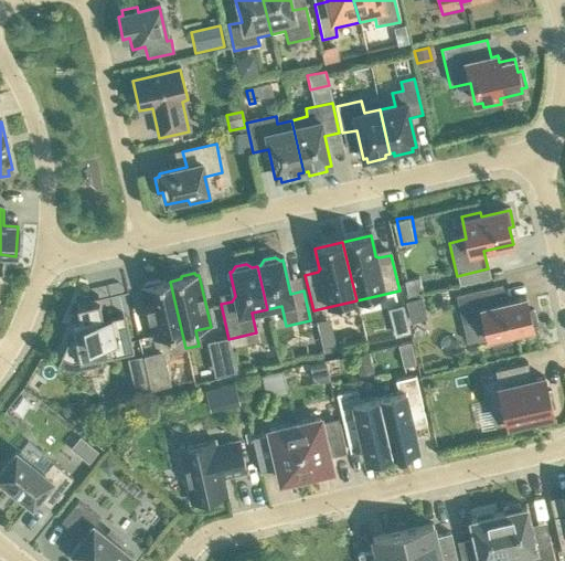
[(423,294),(419,279),(404,283),(407,297),(423,294)]
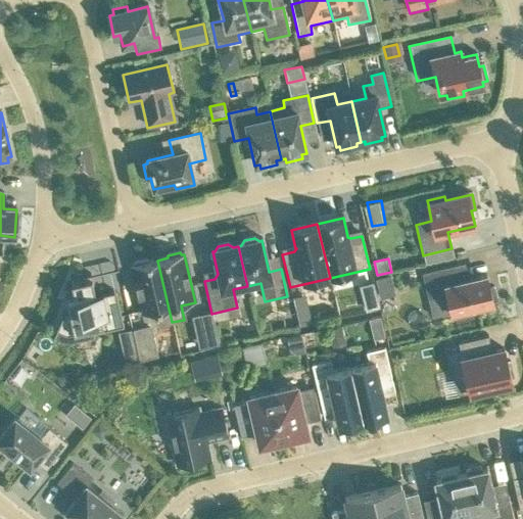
[(172,322),(157,261),(147,263),(147,260),(134,263),(134,266),(132,267),(143,315),(156,312),(160,325),(172,322)]
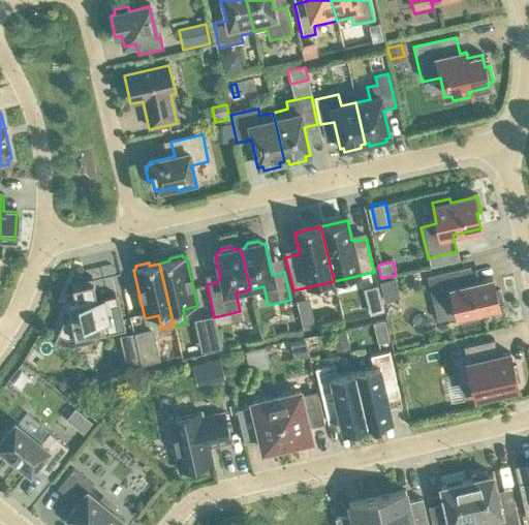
[(502,305),(499,291),(495,292),(492,280),(468,285),(464,270),(427,278),(433,305),(437,322),(457,318),(460,317),(462,327),(478,323),(476,313),(499,308),(498,306),(502,305)]
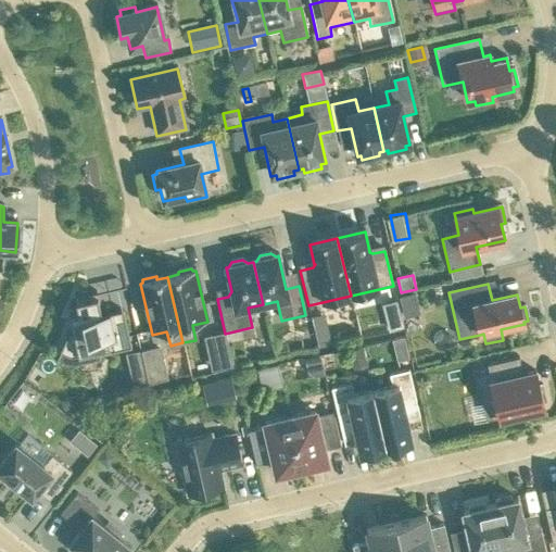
[(60,353),(72,359),(98,352),(99,356),(131,349),(123,312),(101,317),(96,293),(74,299),(78,314),(68,316),(73,334),(67,335),(60,353)]
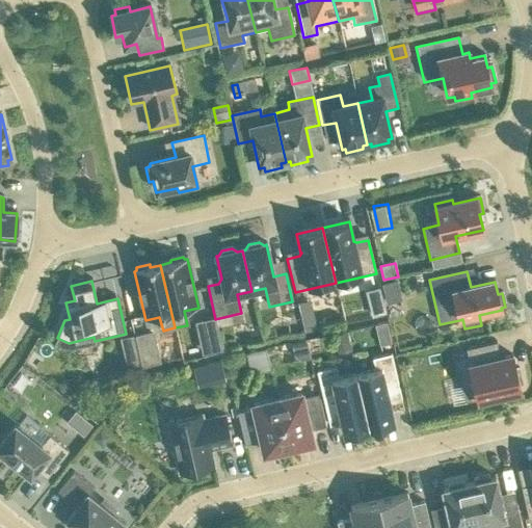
[(397,282),(382,285),(384,295),(399,292),(397,282)]
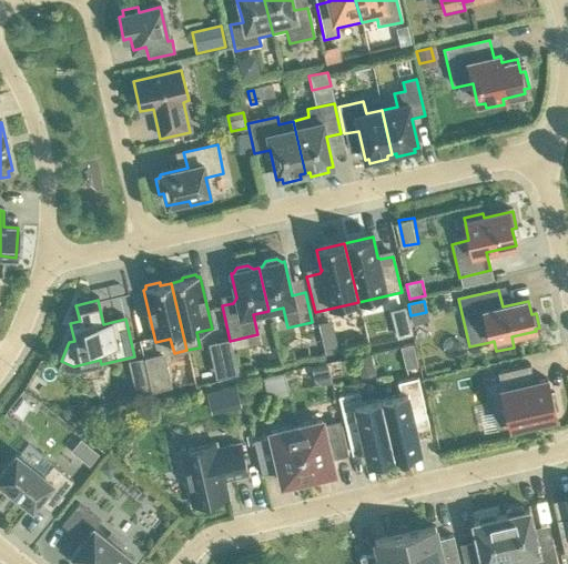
[(214,346),(221,374),(237,371),(231,342),(214,346)]
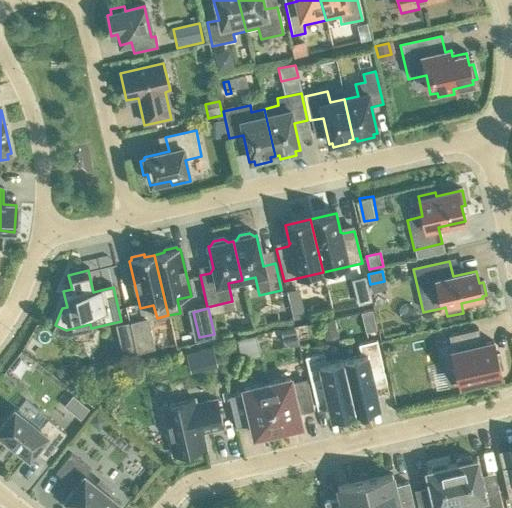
[(320,324),(324,337),(337,334),(333,320),(320,324)]
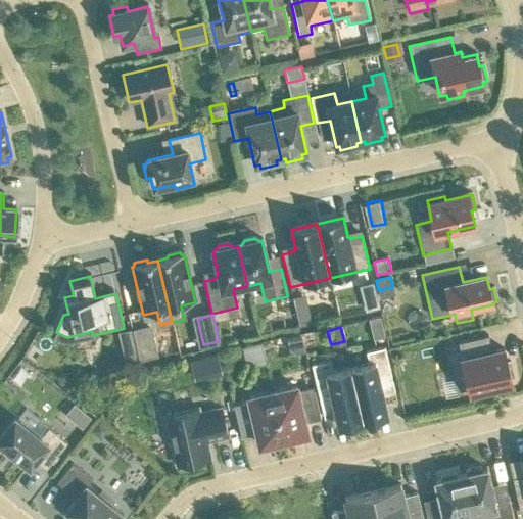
[(134,338),(139,360),(155,356),(149,329),(133,333),(134,338)]
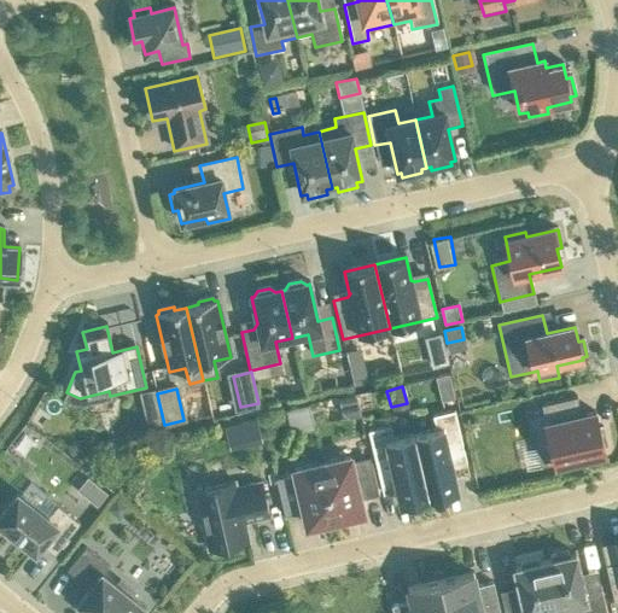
[(156,391),(140,396),(141,403),(158,400),(157,393),(156,391)]
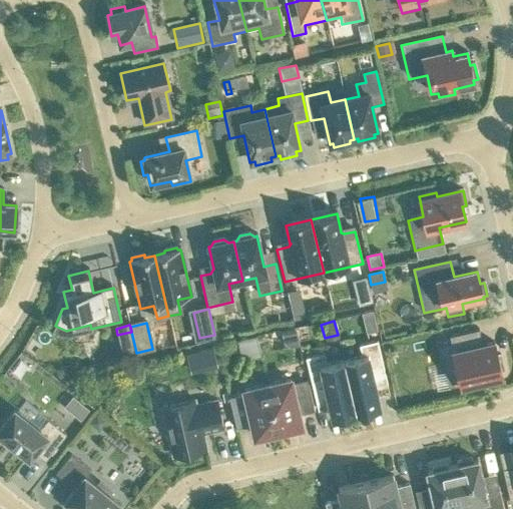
[(282,336),(283,342),(290,349),(299,346),(296,329),(283,332),(284,336),(282,336)]
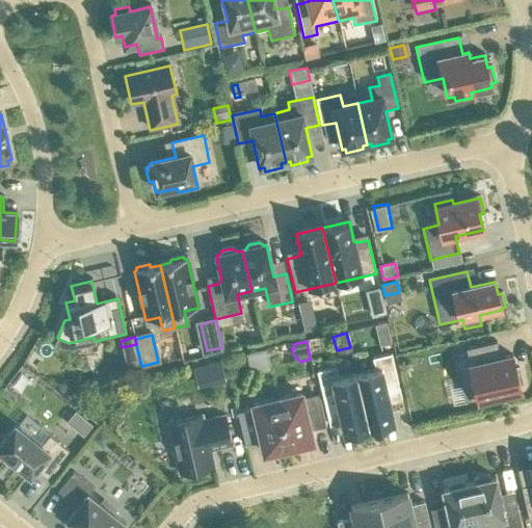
[(466,350),(468,359),(456,362),(461,389),(474,386),(478,401),(483,400),(484,403),(501,400),(500,396),(520,392),(519,385),(522,385),(519,369),(515,370),(512,357),(500,359),(496,343),(466,350)]
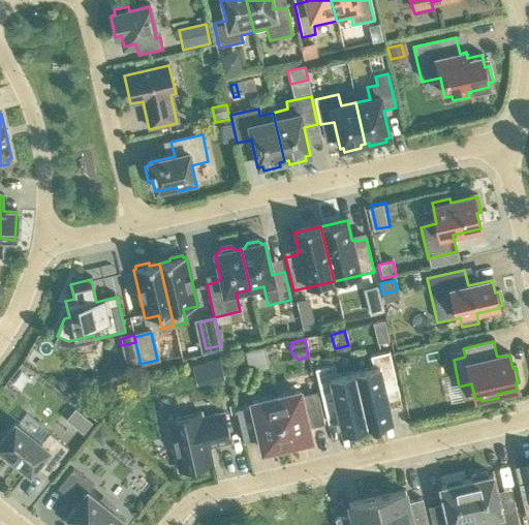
[(373,369),(354,373),(367,428),(392,423),(387,402),(399,399),(389,352),(370,358),(373,369)]
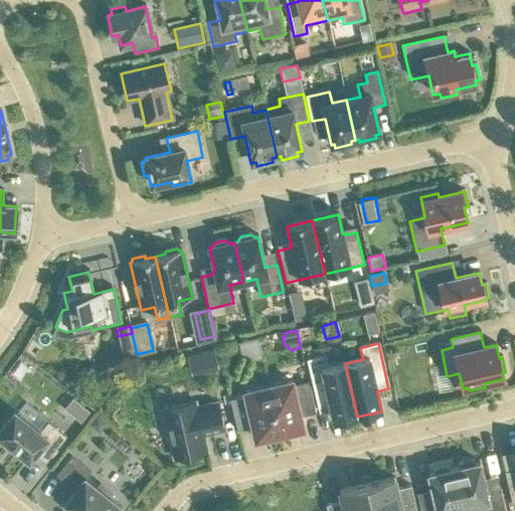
[(217,366),(214,351),(203,354),(206,368),(217,366)]
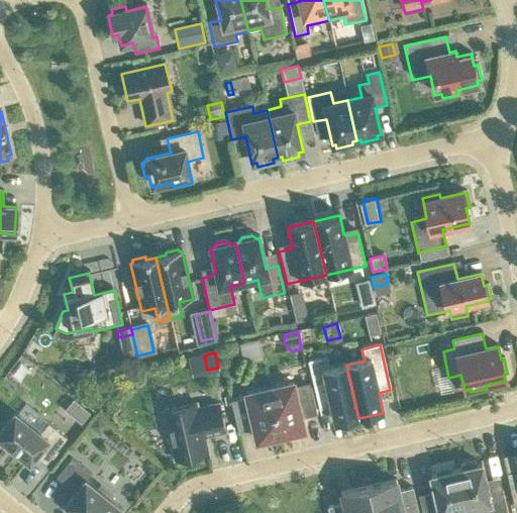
[(358,418),(346,365),(328,370),(326,357),(308,362),(318,407),(330,404),(334,424),(358,418)]
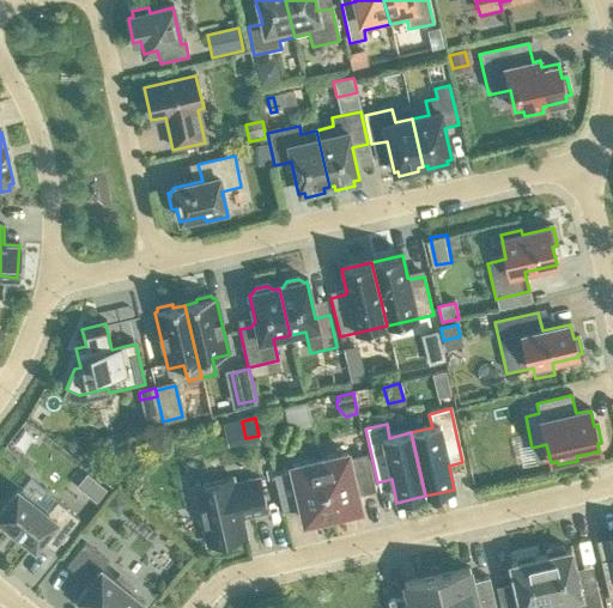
[(347,455),(320,461),(333,517),(350,514),(349,508),(359,505),(357,497),(376,492),(368,460),(350,464),(347,455)]
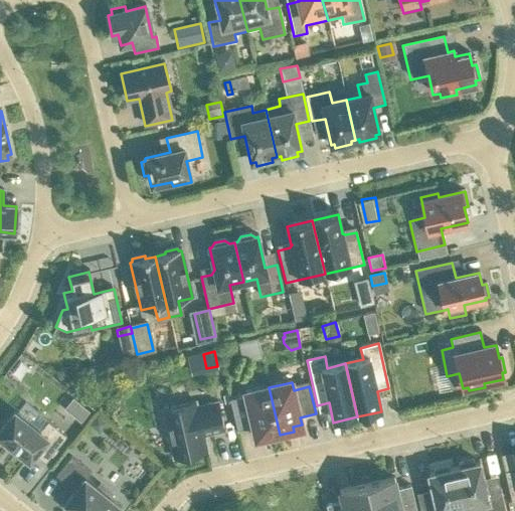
[(280,435),(269,387),(244,393),(245,397),(230,400),(237,432),(252,429),(254,436),(264,434),(265,438),(280,435)]
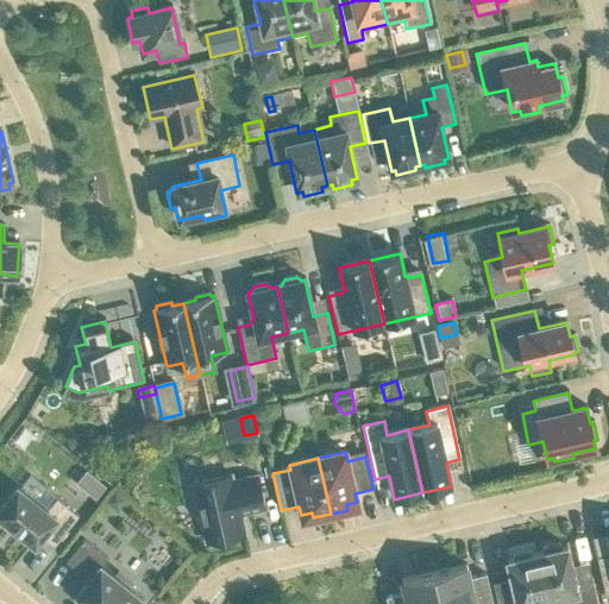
[(86,472),(76,485),(86,494),(96,480),(86,472)]
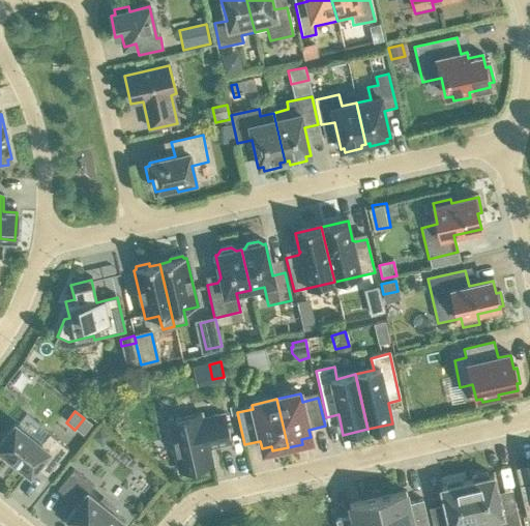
[(208,448),(231,443),(225,415),(202,420),(201,414),(167,422),(179,472),(182,472),(183,474),(196,472),(195,469),(212,465),(208,448)]
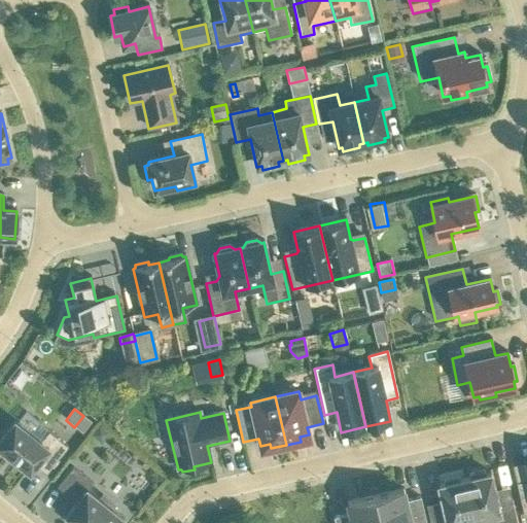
[(0,448),(29,472),(30,473),(31,472),(39,460),(50,469),(68,448),(48,432),(41,443),(14,422),(0,441),(0,448)]
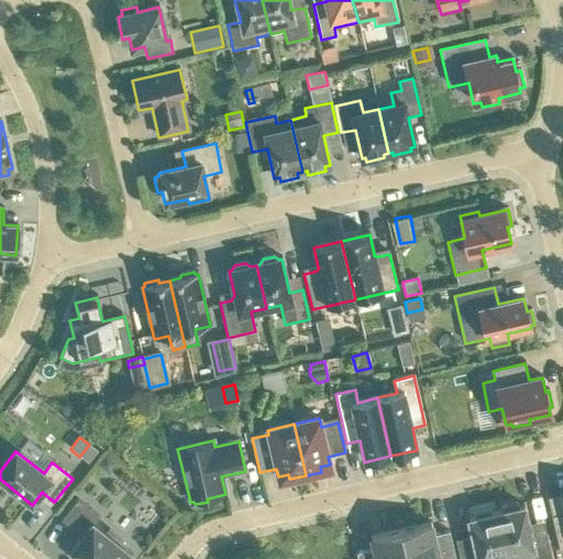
[(98,464),(103,469),(110,469),(114,462),(106,455),(98,464)]
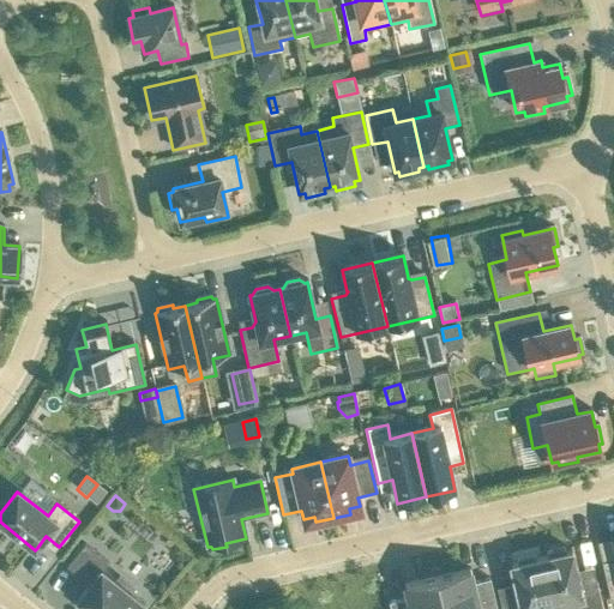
[(613,598),(613,537),(613,542),(613,559),(601,562),(611,600),(613,598)]
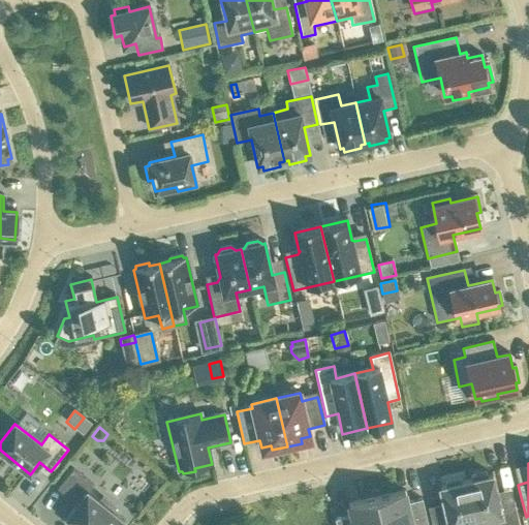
[(122,524),(124,521),(112,512),(115,507),(102,498),(99,502),(88,493),(93,486),(72,470),(57,490),(76,504),(66,518),(74,524),(122,524)]
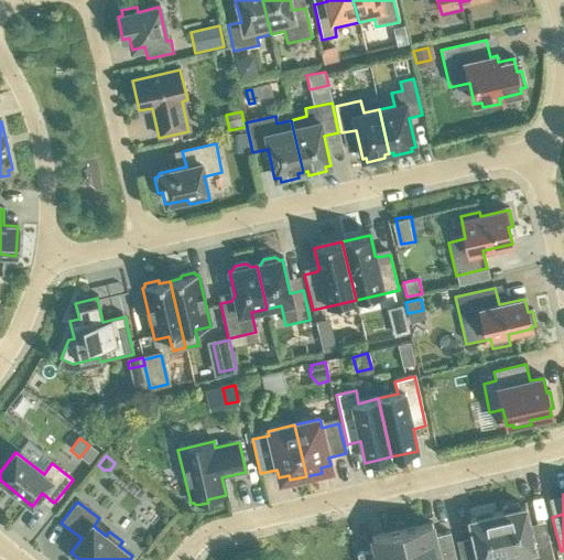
[(502,513),(497,514),(507,559),(552,559),(548,537),(532,540),(525,508),(519,509),(518,505),(501,508),(502,513)]
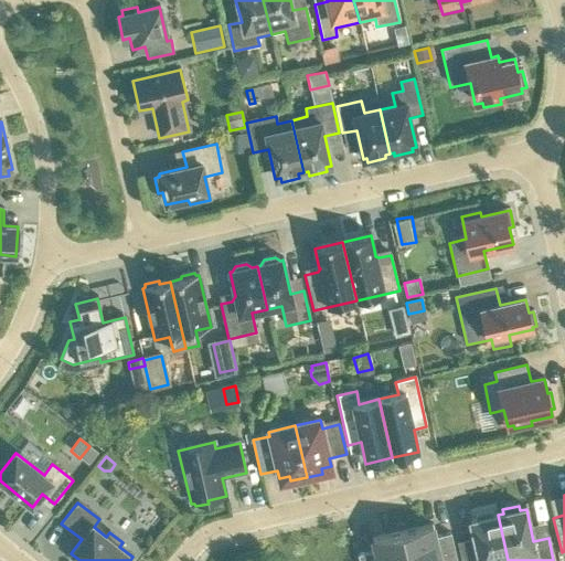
[(508,560),(498,515),(493,517),(492,512),(476,516),(476,520),(470,521),(478,553),(460,557),(460,560),(508,560)]
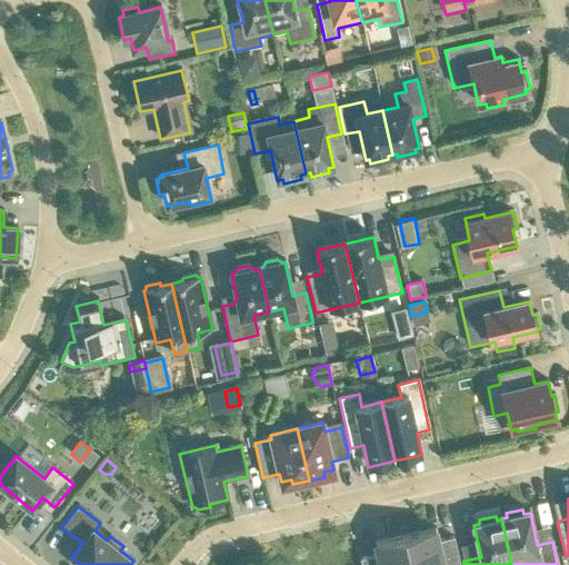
[(436,529),(406,536),(411,564),(459,564),(453,538),(439,542),(436,529)]
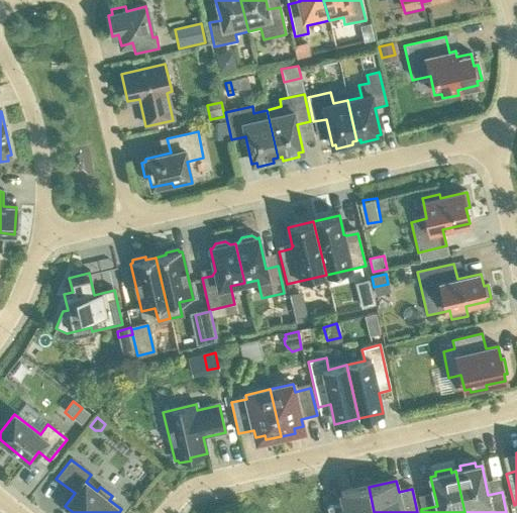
[(374,512),(369,487),(340,494),(343,505),(327,508),(328,512),(374,512)]
